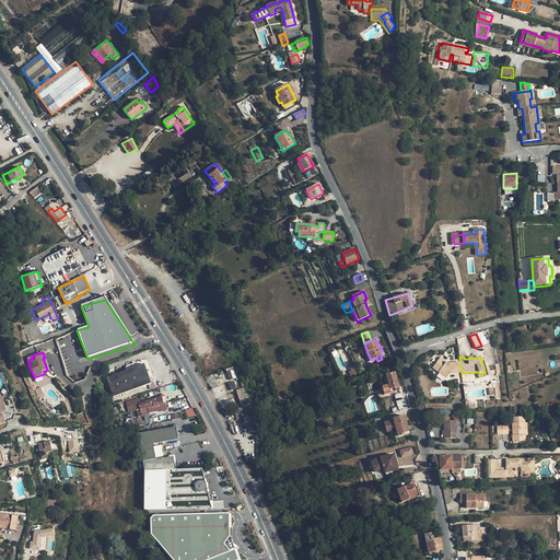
[(456,373),(462,373),(459,362),(452,363),(453,364),(450,365),(447,364),(440,358),(432,368),(446,378),(450,374),(456,373)]
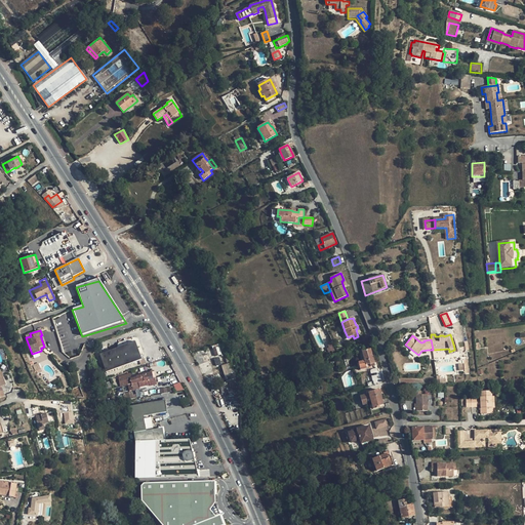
[(142,360),(135,341),(99,354),(106,372),(142,360)]
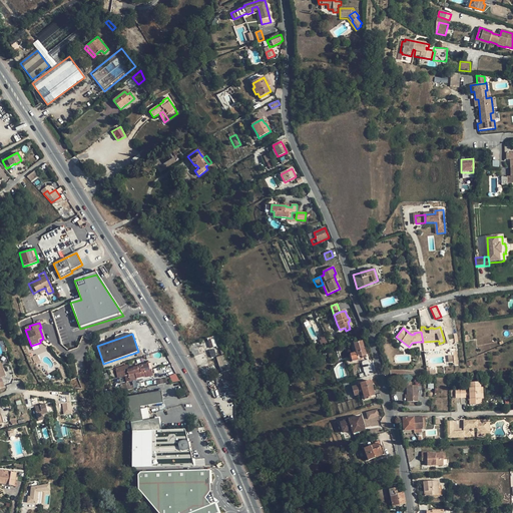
[(207,341),(210,348),(216,346),(213,338),(207,341)]
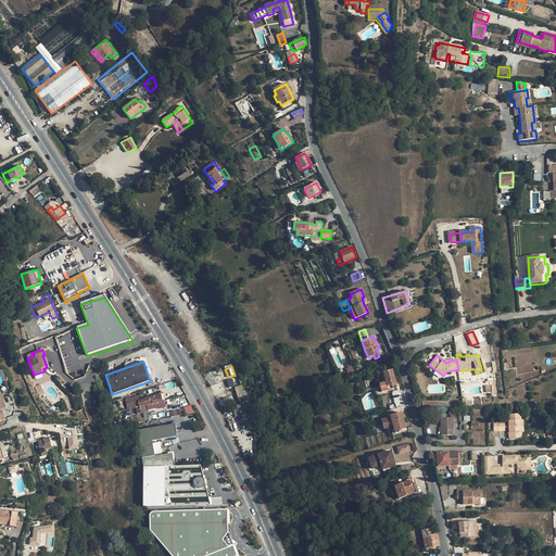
[(397,387),(393,369),(383,373),(386,382),(379,383),(381,391),(388,390),(397,387)]
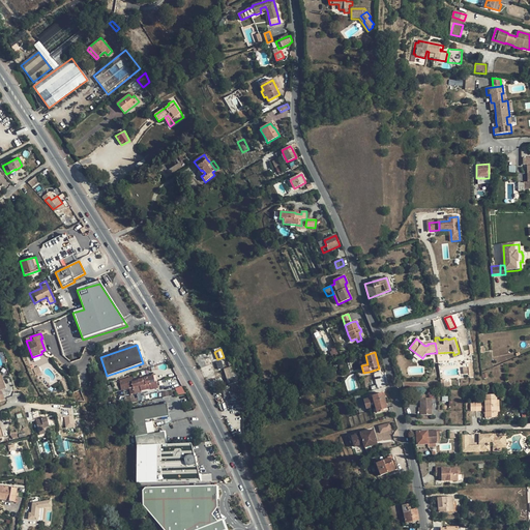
[(129,388),(154,382),(153,376),(144,378),(144,379),(138,380),(138,381),(133,382),(131,378),(119,381),(121,390),(129,388)]
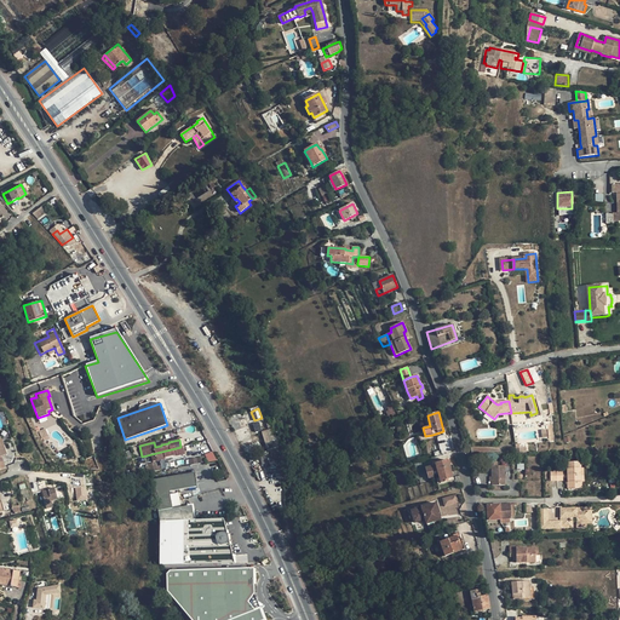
[(277,441),(265,445),(268,452),(265,452),(267,453),(262,454),(264,464),(269,463),(270,469),(271,474),(283,472),(277,441)]
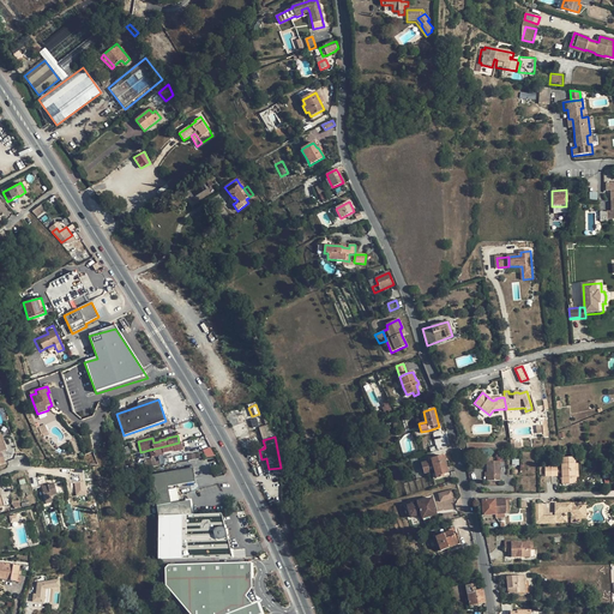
[(175,452),(184,450),(181,443),(179,443),(150,450),(151,457),(164,455),(163,453),(174,451),(175,452)]
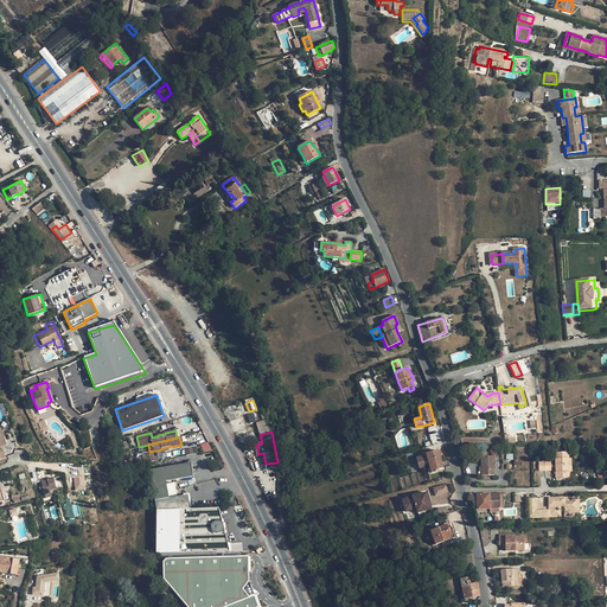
[(200,445),(204,453),(211,449),(209,441),(200,445)]
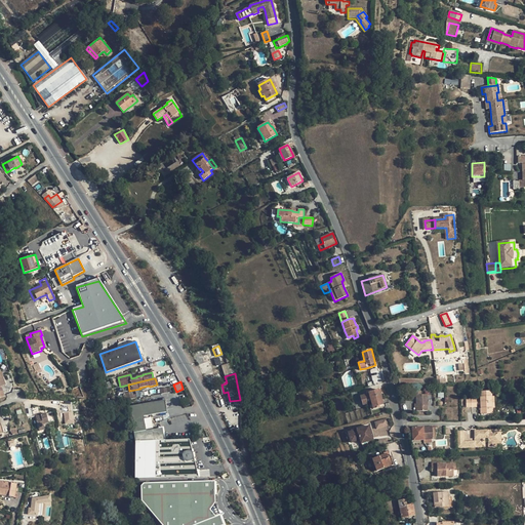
[(379,391),(379,390),(368,393),(368,394),(360,396),(363,405),(367,404),(366,400),(370,399),(373,409),(379,407),(379,406),(384,405),(380,394),(379,391)]
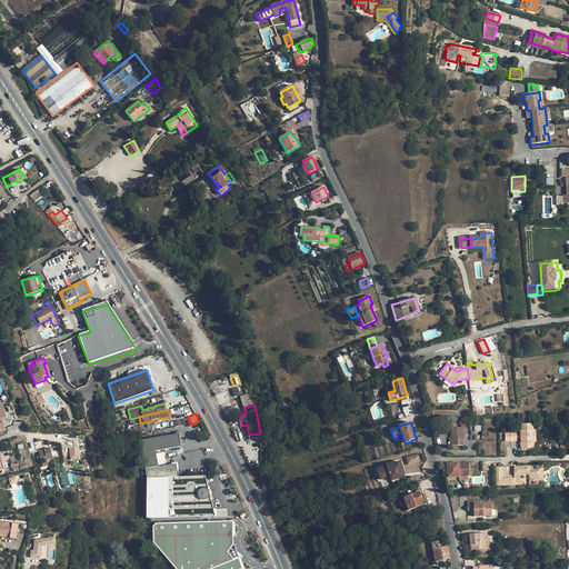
[(451,446),(463,446),(463,428),(457,428),(456,423),(448,425),(448,428),(451,428),(451,430),(451,438),(451,442),(451,446)]
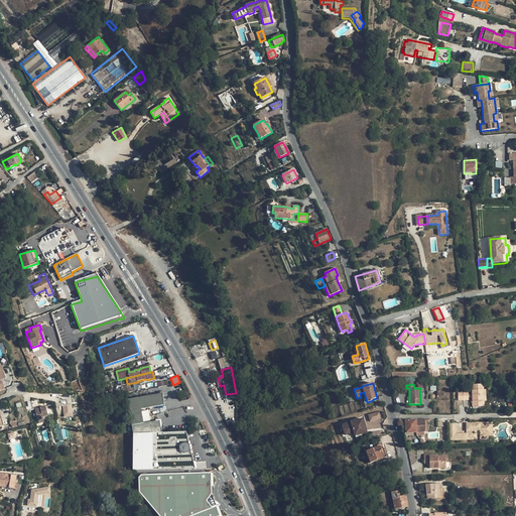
[(473,407),(484,407),(484,401),(483,401),(483,390),(484,390),(483,384),(472,384),(472,394),(472,398),(473,407)]
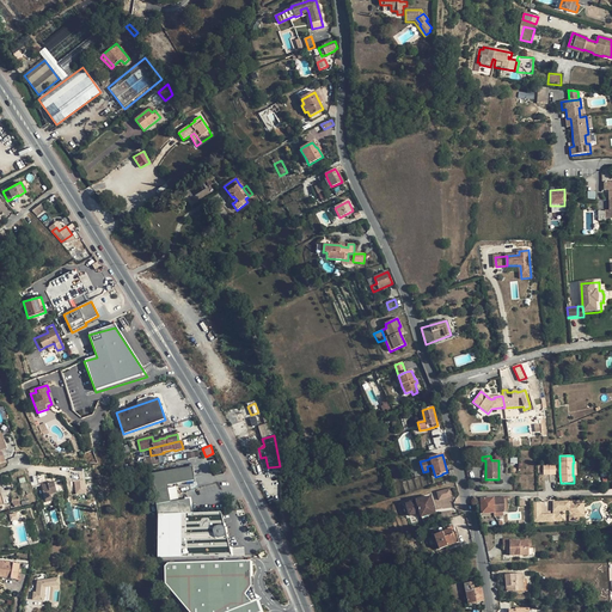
[(543,465),(544,475),(556,475),(556,472),(556,467),(556,465),(543,465)]
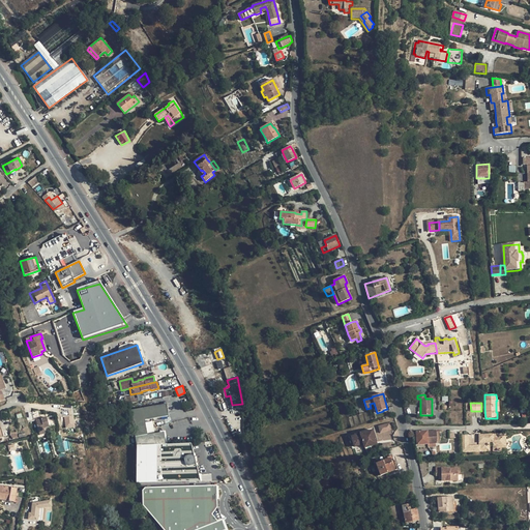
[(168,416),(166,405),(130,410),(135,437),(147,435),(145,420),(168,416)]
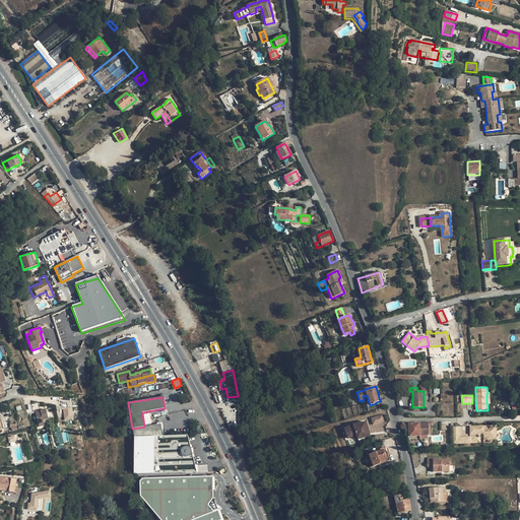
[(64,420),(72,419),(71,409),(67,409),(67,404),(61,403),(62,414),(64,414),(64,420)]
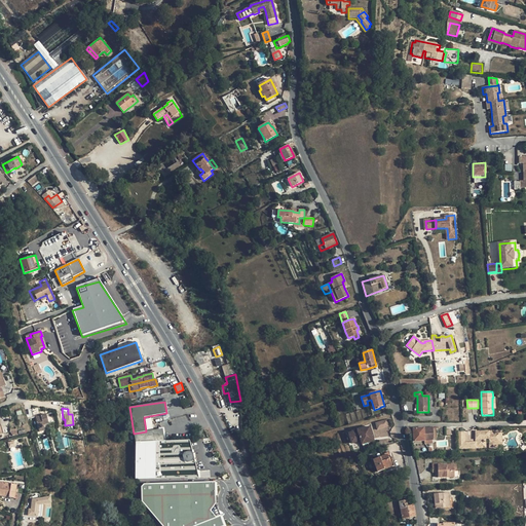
[(45,430),(43,425),(48,424),(46,414),(36,417),(38,426),(39,431),(45,430)]
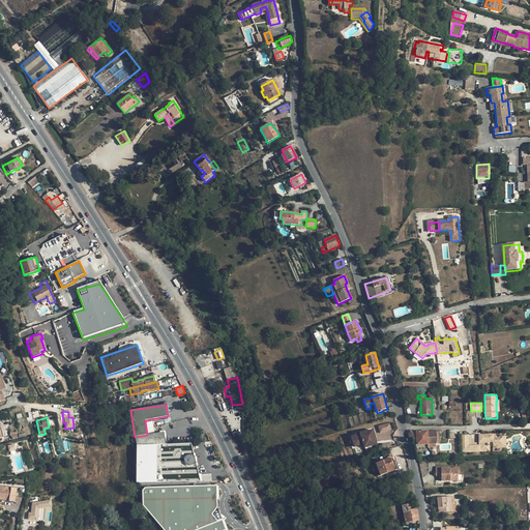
[(390,422),(379,427),(381,433),(392,430),(390,422)]
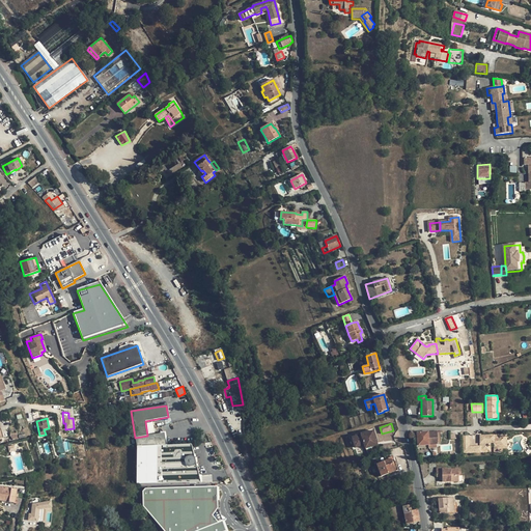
[(369,447),(379,445),(374,430),(353,438),(356,448),(368,444),(369,447)]
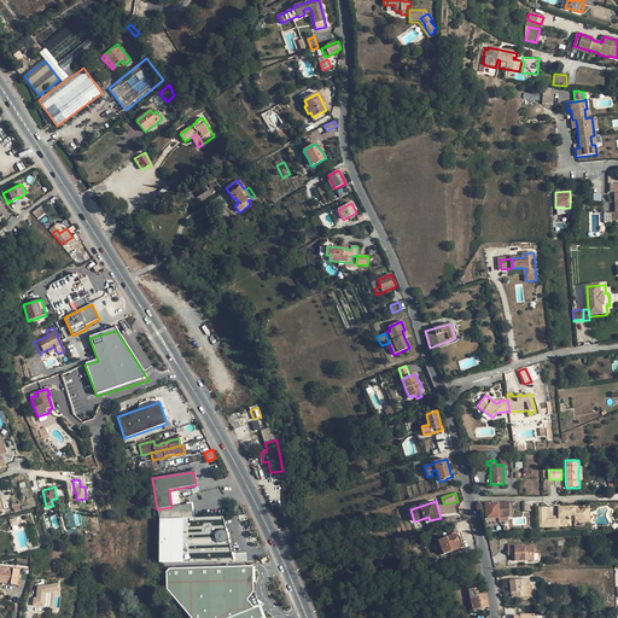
[(508,502),(497,503),(499,518),(511,517),(508,502)]
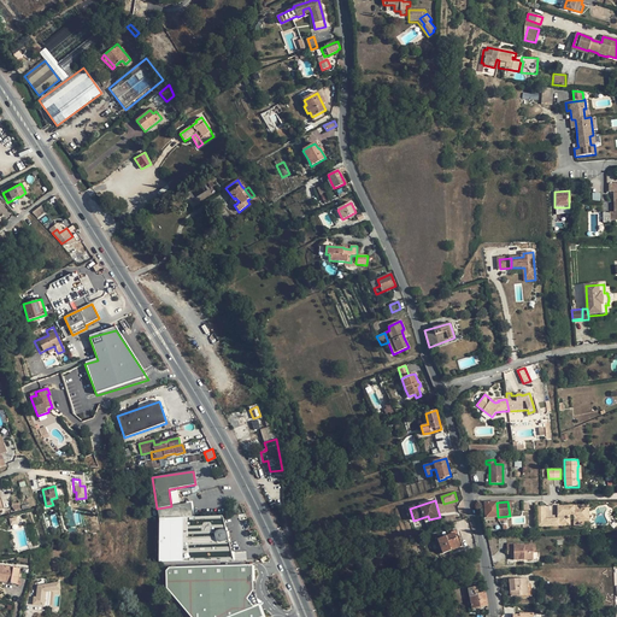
[(497,503),(485,504),(486,518),(498,517),(497,503)]
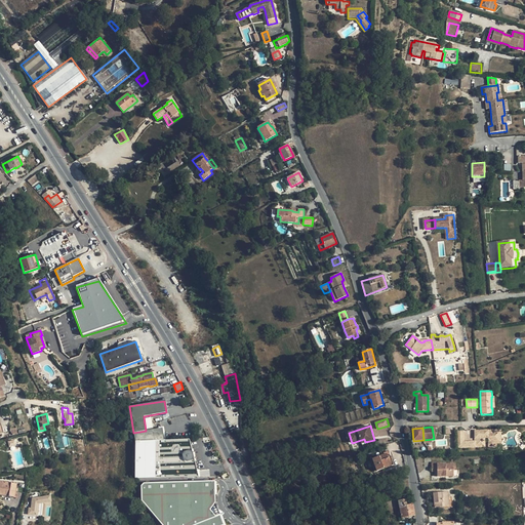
[(488,438),(488,441),(498,441),(498,431),(475,431),(475,441),(465,442),(463,432),(457,432),(457,448),(485,447),(484,438),(488,438)]
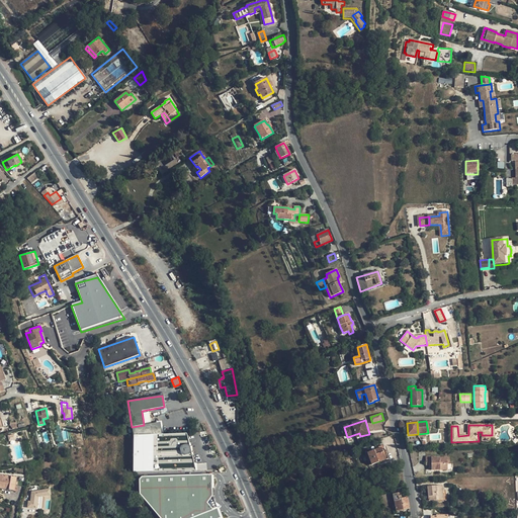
[(494,425),(492,425),(492,435),(482,435),(482,438),(495,437),(494,425)]
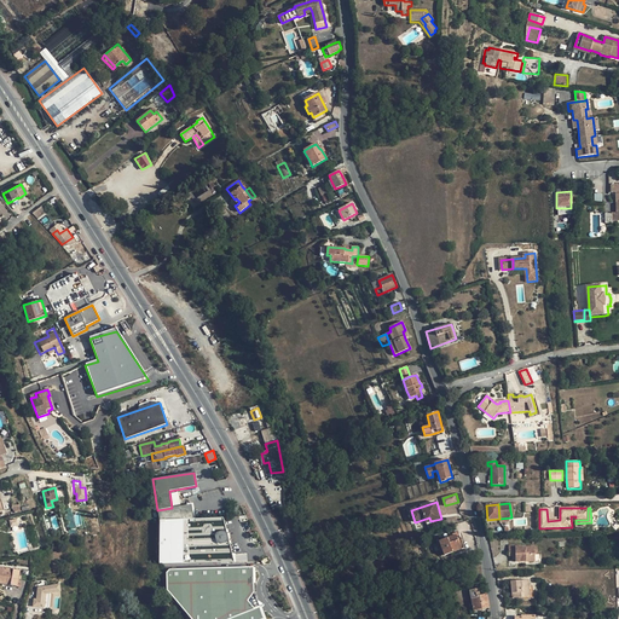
[(223,520),(195,520),(158,522),(160,567),(235,565),(223,520)]
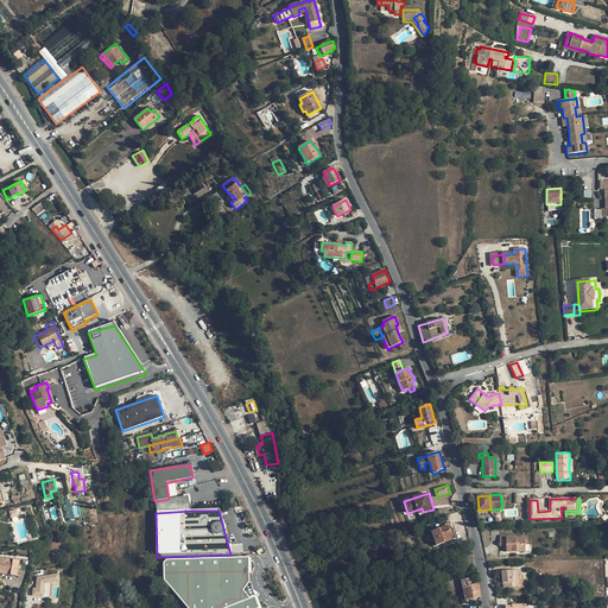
[(436,546),(453,540),(448,526),(432,531),(431,530),(428,531),(434,546),(436,546)]
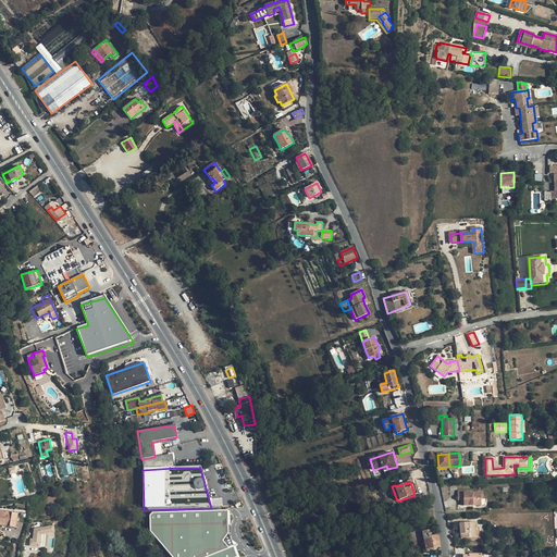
[(483,499),(483,492),(467,493),(467,491),(457,491),(458,500),(460,500),(463,500),(463,504),(463,506),(481,505),(481,499),(483,499)]
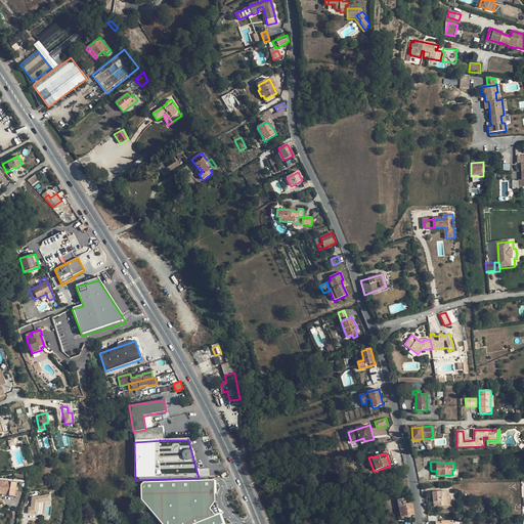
[(0,480),(0,493),(14,496),(16,483),(0,480)]
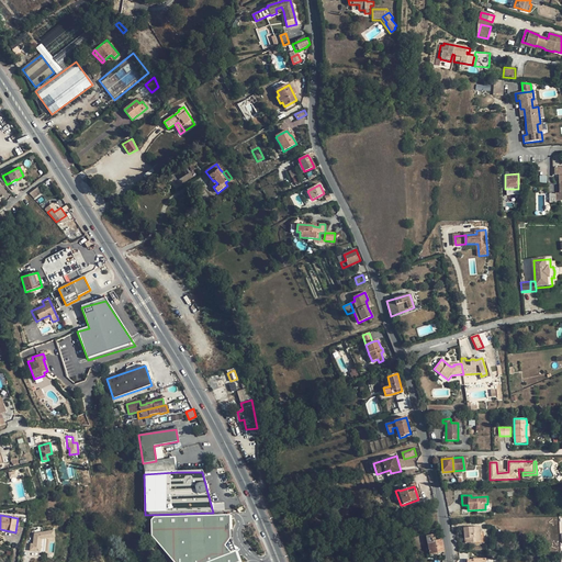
[(231,517),(155,518),(152,521),(153,538),(171,561),(240,561),(237,552),(232,554),(226,548),(231,541),(231,517)]
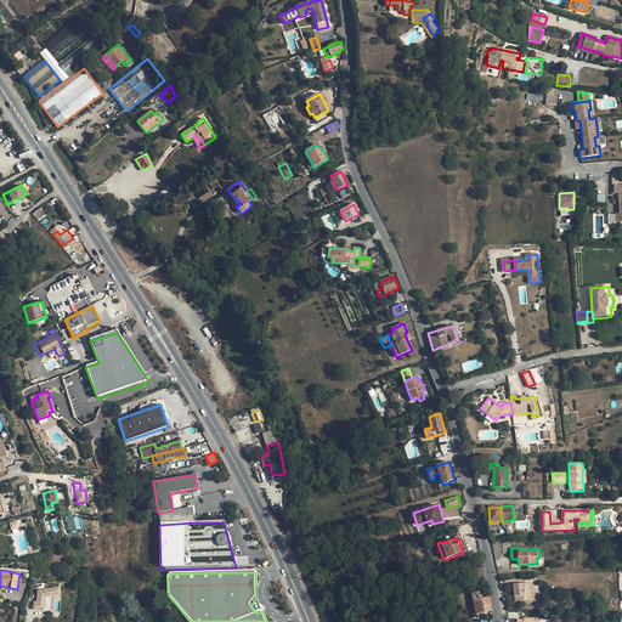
[(531,589),(531,583),(513,584),(515,601),(532,600),(531,589)]
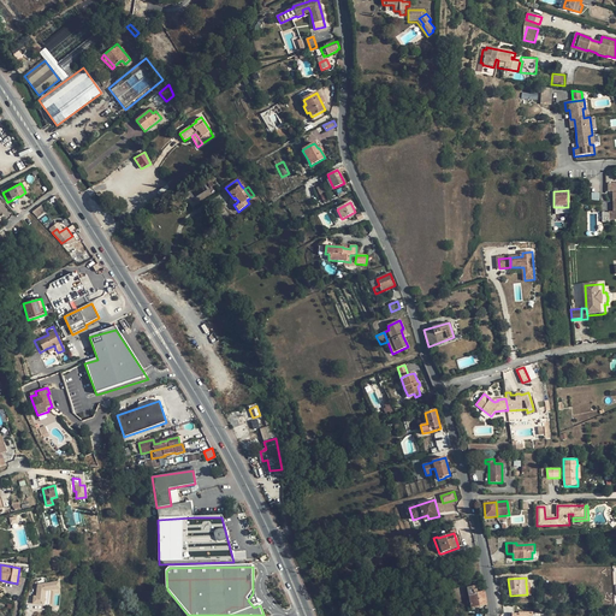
[(59,582),(37,585),(37,596),(34,596),(34,602),(46,602),(47,592),(60,591),(59,582)]
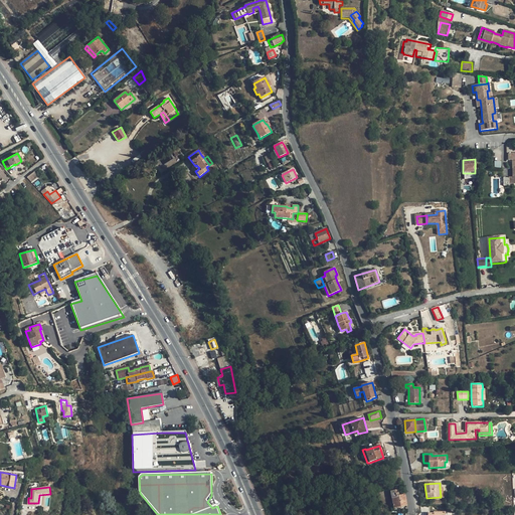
[(393,508),(407,506),(404,494),(399,495),(398,490),(390,492),(393,508)]
